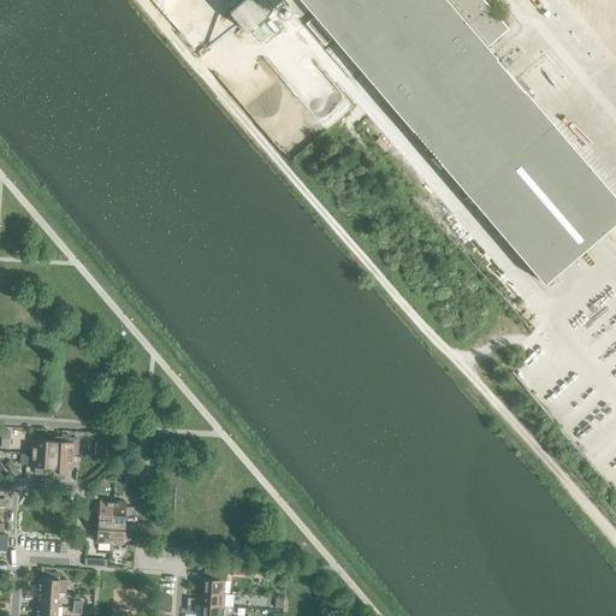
[(243,0),(229,12),(246,31),(264,16),(264,15),(279,0),(284,0),(300,17),(308,10),(543,284),(615,220),(615,199),(485,47),(507,29),(481,0),(243,0)]
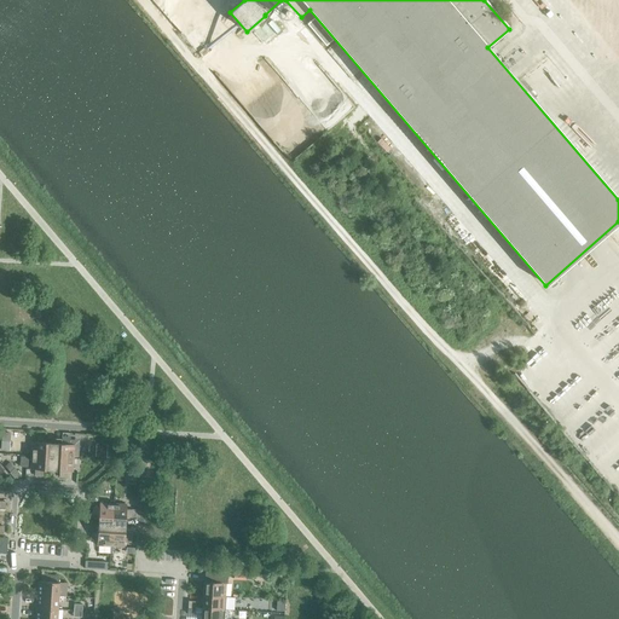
[(333,40),(314,18),(307,24),(325,46),(333,40)]
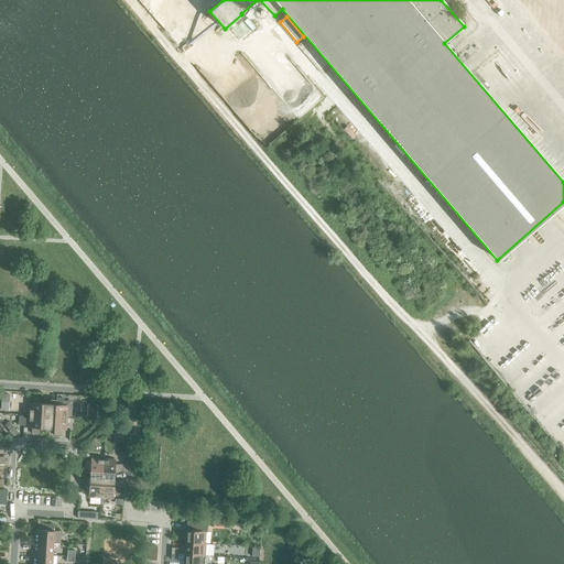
[(29,403),(28,415),(47,416),(49,404),(41,403),(41,398),(33,398),(33,403),(29,403)]
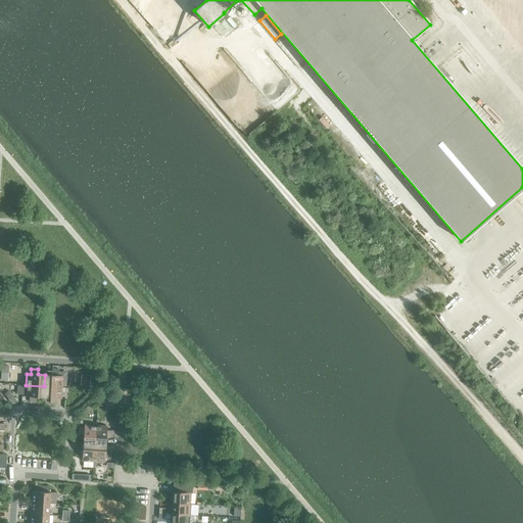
[(45,375),(44,386),(61,387),(62,376),(58,376),(59,370),(52,370),(51,375),(45,375)]
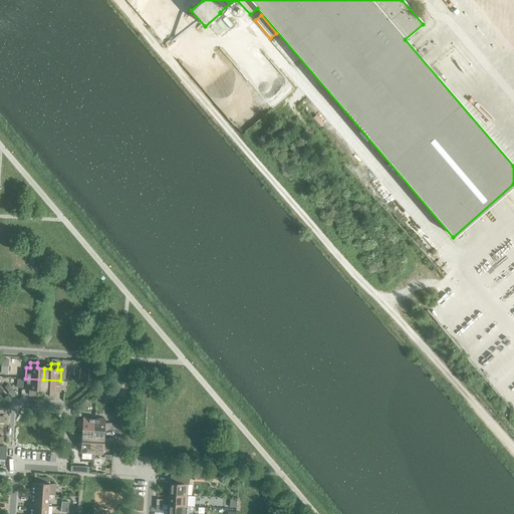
[(79,369),(79,379),(88,380),(88,369),(79,369)]
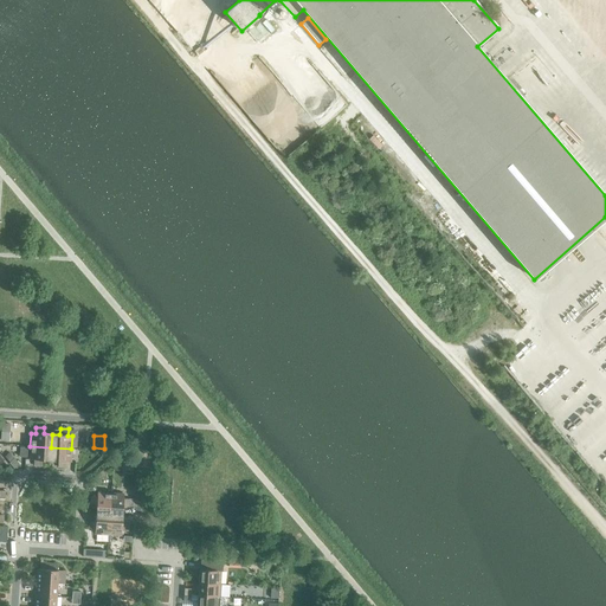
[(42,461),(50,461),(51,447),(30,446),(28,459),(33,459),(33,466),(42,466),(42,461)]
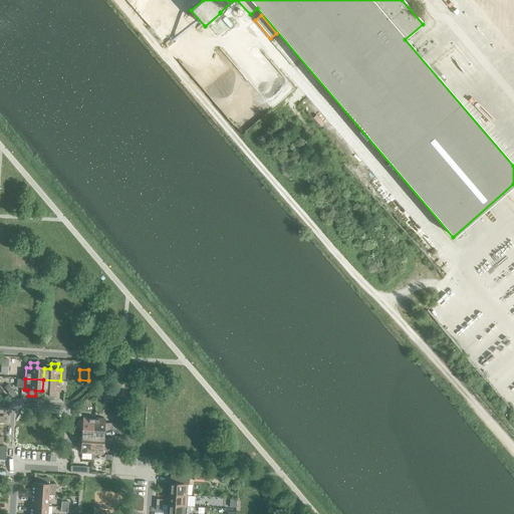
[(43,379),(42,391),(49,392),(49,397),(55,397),(56,392),(60,392),(60,380),(43,379)]
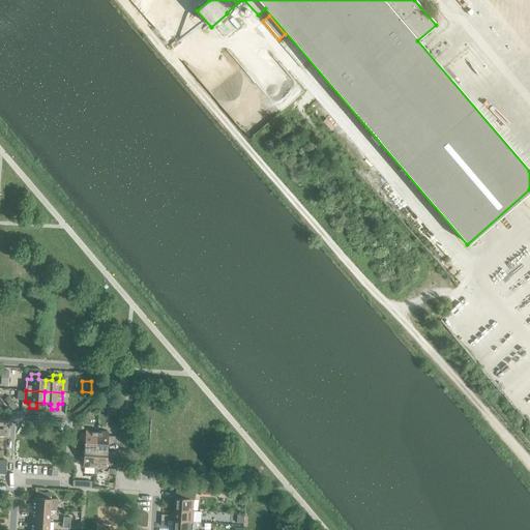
[(84,442),(84,449),(95,449),(96,432),(85,431),(85,435),(80,435),(79,441),(84,442)]
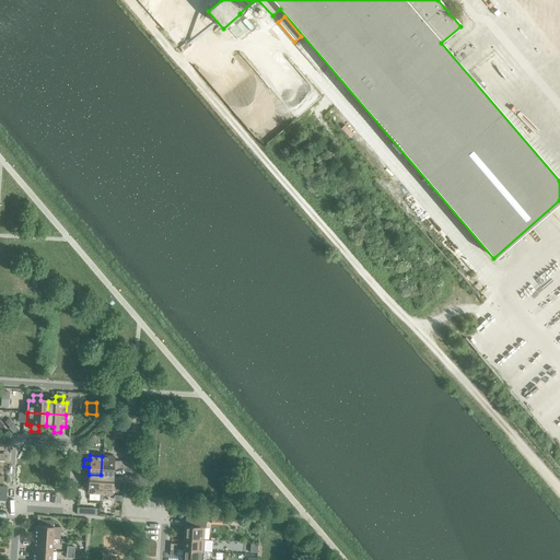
[(102,456),(101,475),(113,476),(114,468),(119,468),(119,462),(114,461),(114,456),(102,456)]
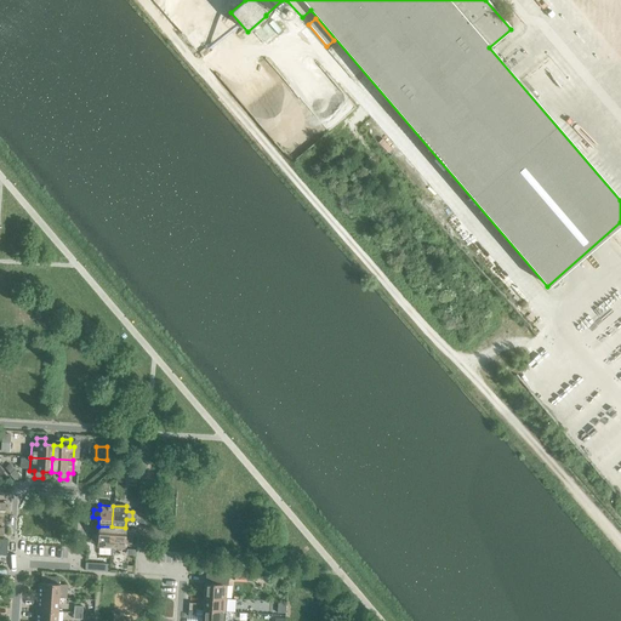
[(97,547),(110,548),(112,527),(98,527),(97,534),(91,534),(91,542),(97,542),(97,547)]
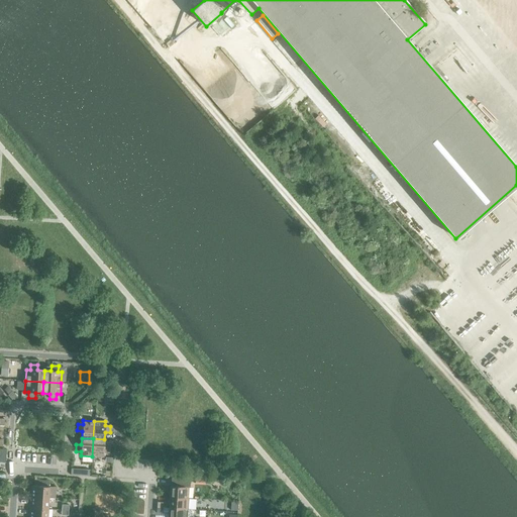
[(93,438),(92,456),(103,457),(103,453),(109,453),(109,446),(104,446),(104,439),(93,438)]
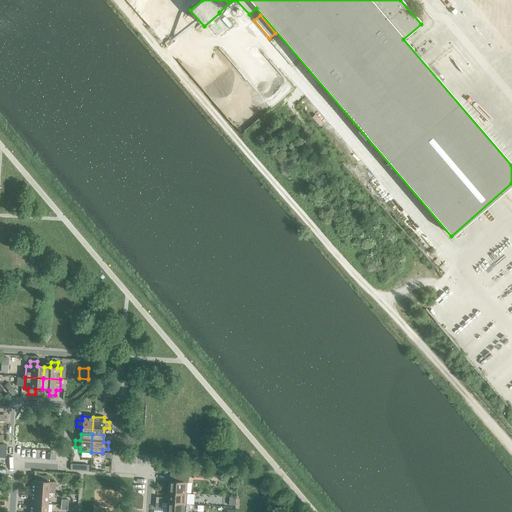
[(168,481),(168,492),(185,494),(186,482),(187,483),(188,474),(169,473),(169,481),(168,481)]
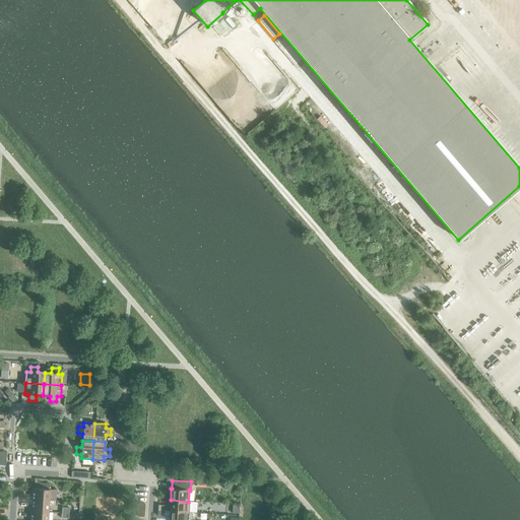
[(30,500),(49,501),(55,502),(56,490),(49,490),(50,484),(35,483),(34,489),(31,489),(30,500)]
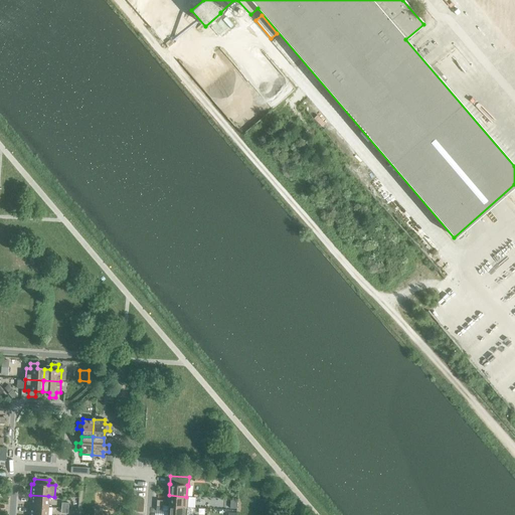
[(30,495),(29,506),(47,507),(48,496),(30,495)]
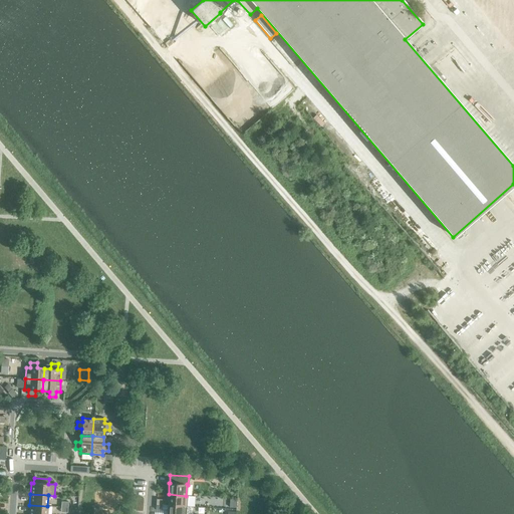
[(169,494),(168,505),(186,506),(186,496),(169,494)]
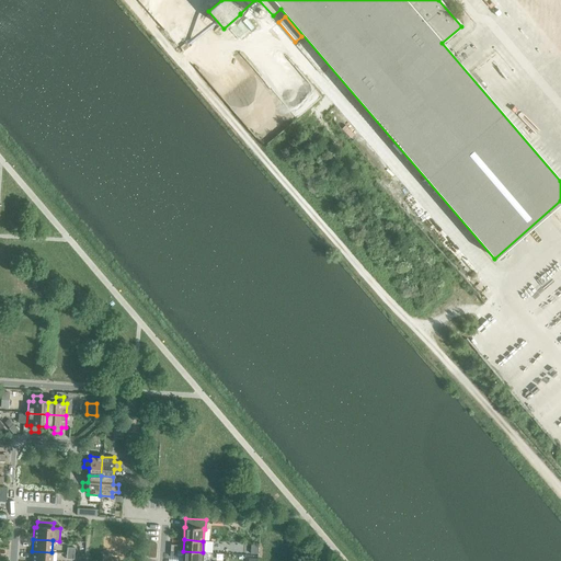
[(32,551),(31,560),(50,560),(52,552),(32,551)]
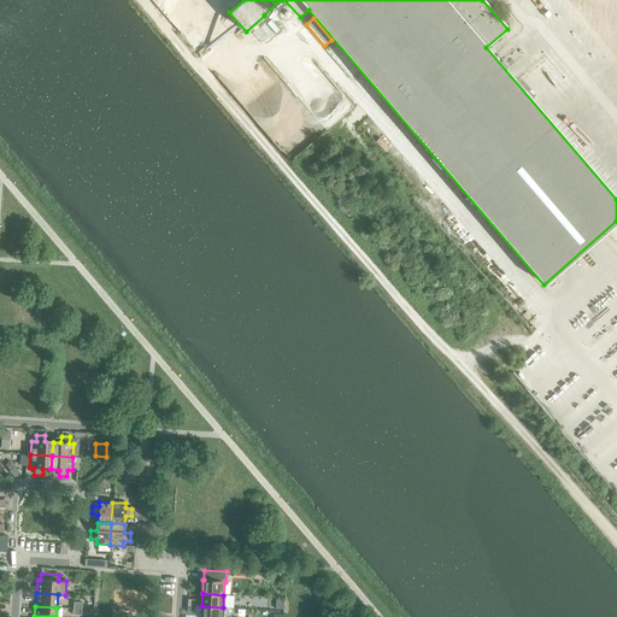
[(201,606),(200,616),(222,616),(223,607),(201,606)]
